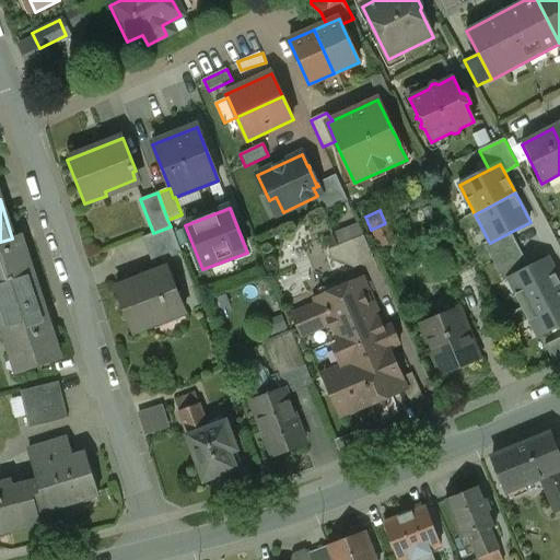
[(385,223),(371,230),(380,247),(394,242),(385,223)]
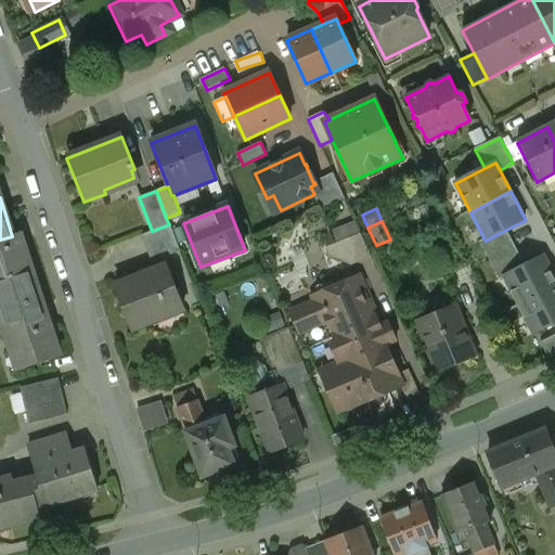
[(152,231),(140,235),(151,262),(180,252),(169,224),(152,231)]
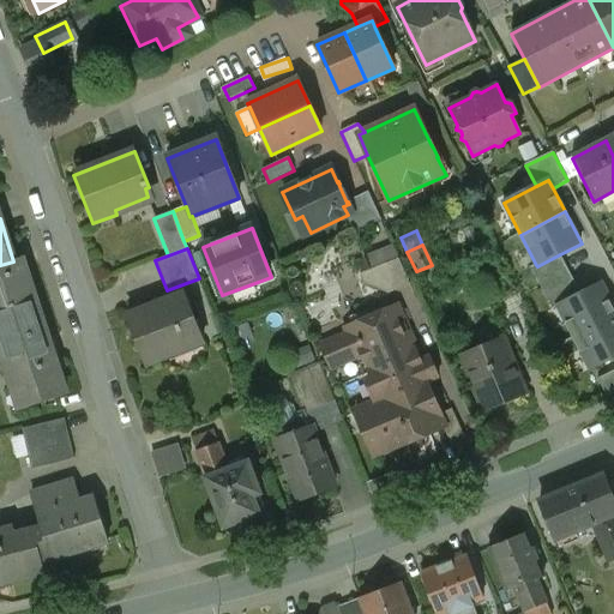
[(558,307),(558,306),(581,294),(560,254),(537,266),(536,265),(531,268),(553,309),(558,307)]
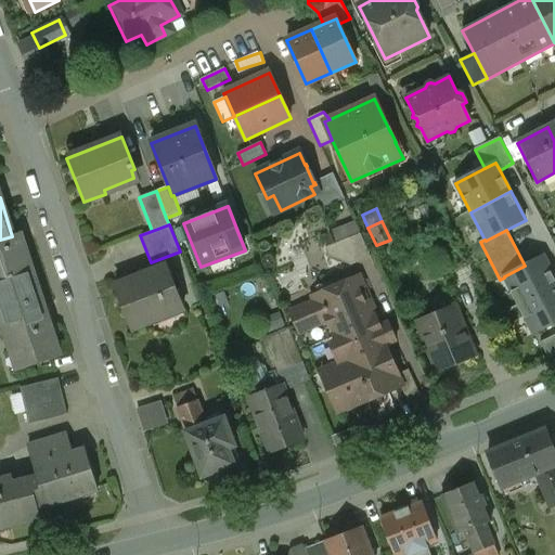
[(60,357),(20,234),(12,236),(0,240),(0,317),(17,370),(60,357)]
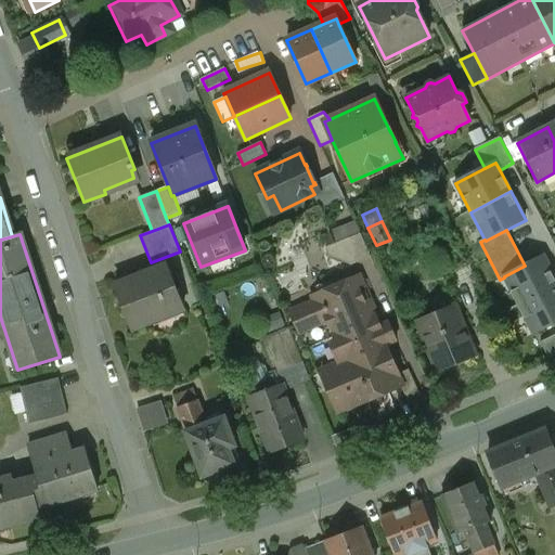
[(350,237),(325,247),(328,256),(350,266),(356,253),(350,237)]
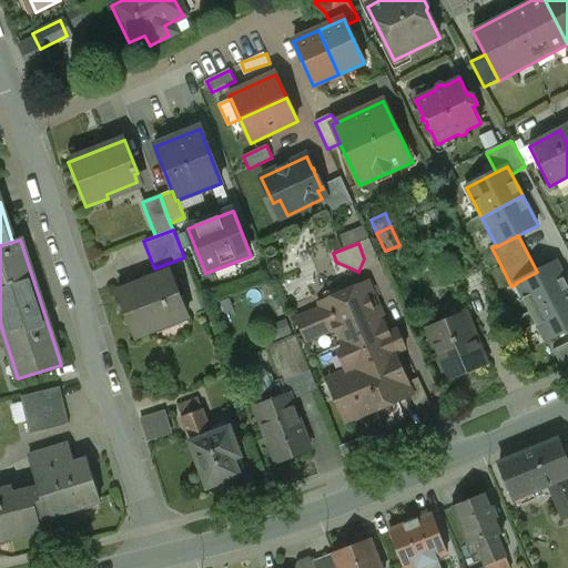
[(516,284),(531,313),(567,293),(567,284),(557,262),(537,272),(516,283),(516,284)]
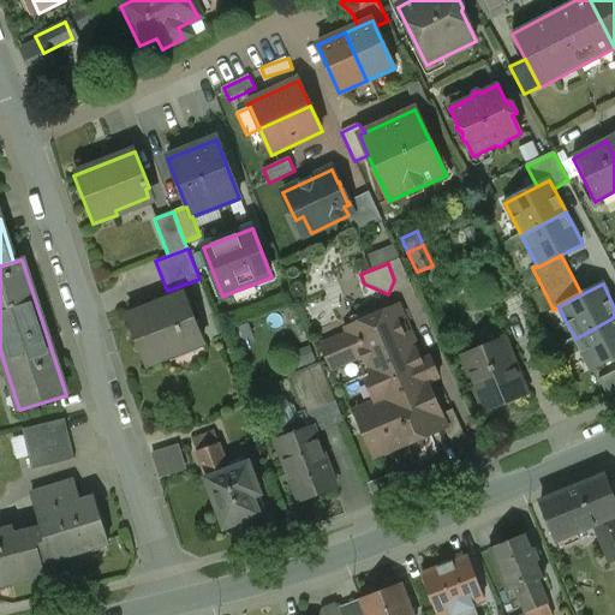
[(184,297),(129,318),(147,366),(166,359),(165,354),(201,341),(184,297)]
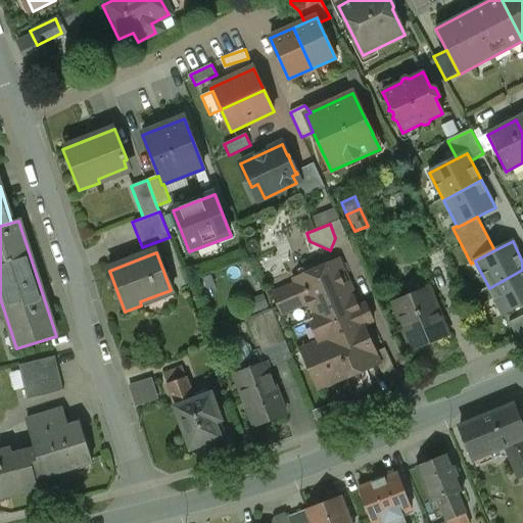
[(334,263),(315,272),(312,264),(297,270),(301,281),(283,289),(292,310),(308,302),(318,323),(312,325),(320,343),(362,325),(372,321),(365,304),(358,307),(352,297),(350,298),(334,263)]
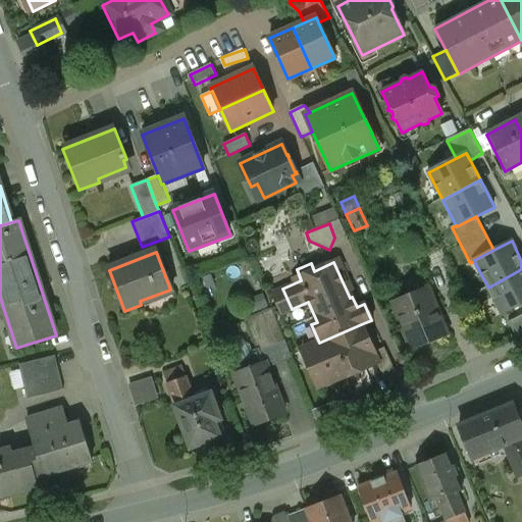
[(521,269),(488,288),(503,315),(521,304),(521,269)]
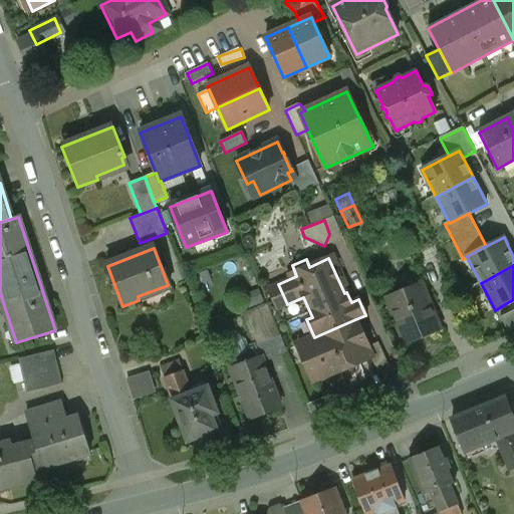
[(421,287),(386,303),(406,348),(441,332),(421,287)]
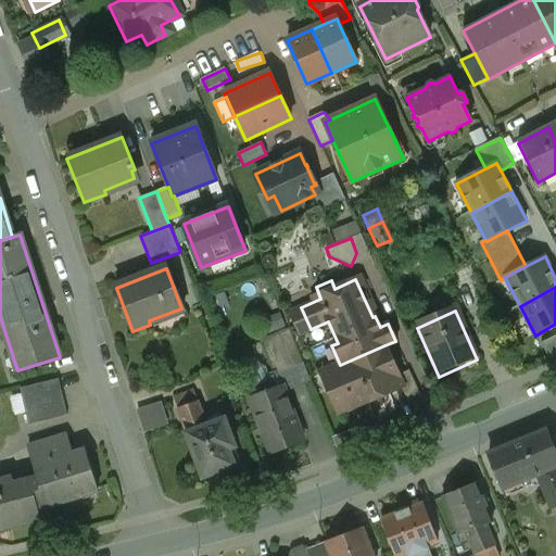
[(291,335),(264,345),(277,379),(304,368),(291,335)]
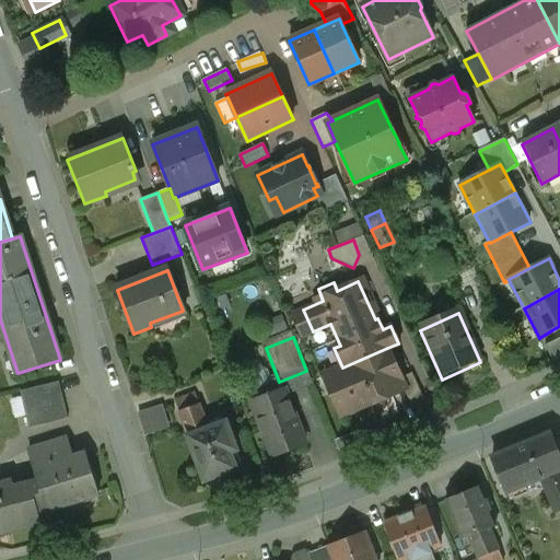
[(559,338),(546,347),(553,362),(559,359),(559,338)]
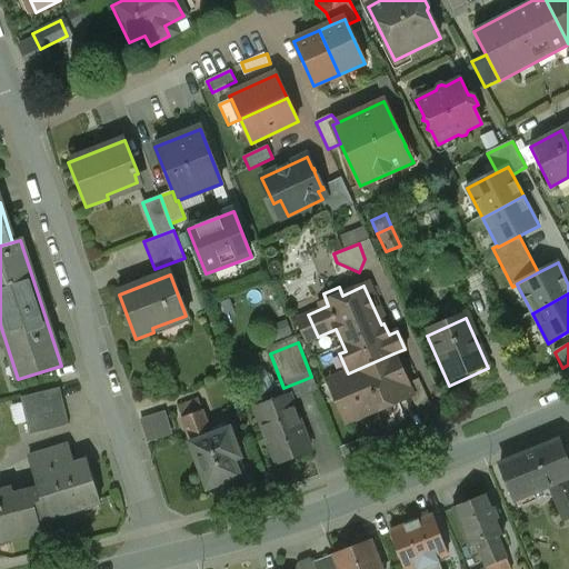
[(393,353),(360,368),(378,409),(410,396),(411,395),(407,383),(393,353)]
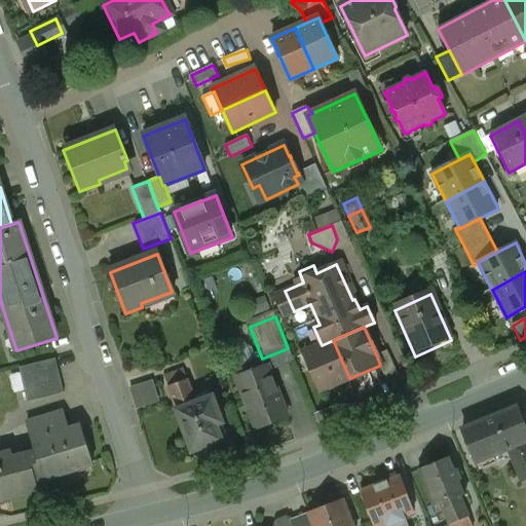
[(239,340),(227,345),(231,353),(246,347),(245,343),(239,340)]
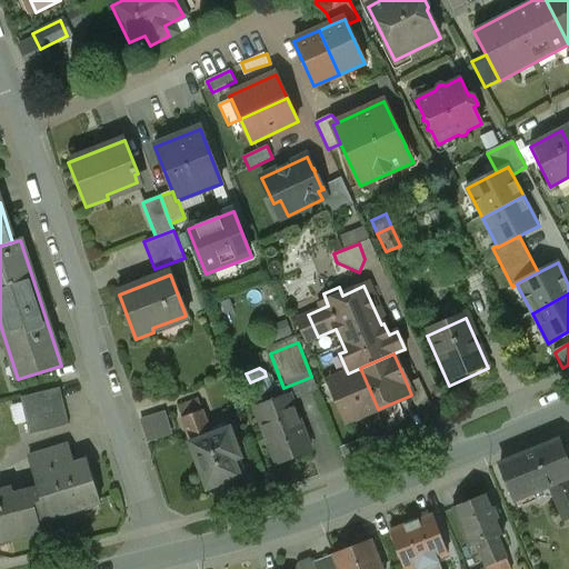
[(348,373),(329,382),(347,421),(360,416),(361,417),(378,409),(360,368),(348,373)]
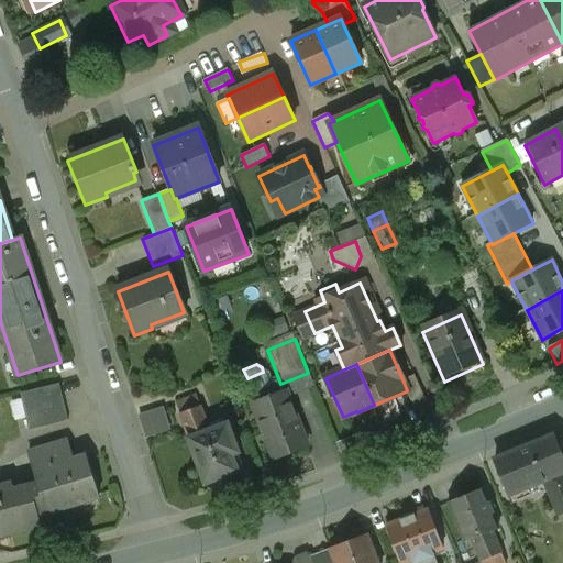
[(263,372),(247,378),(246,386),(255,408),(287,395),(283,387),(276,390),(269,376),(263,372)]
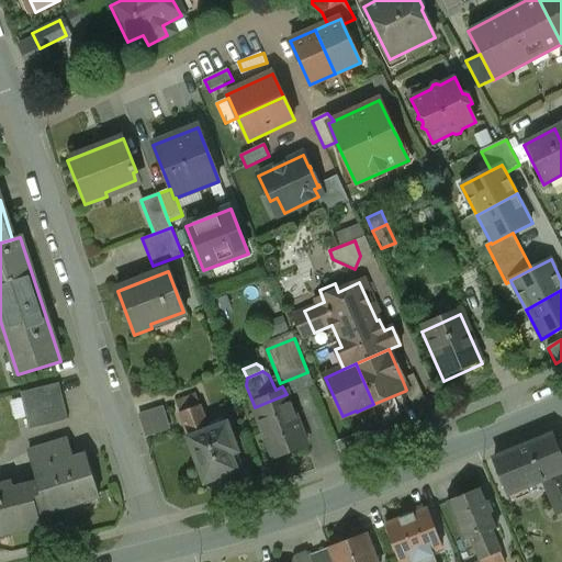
[(425,401),(414,374),(402,379),(406,390),(405,391),(412,406),(425,401)]
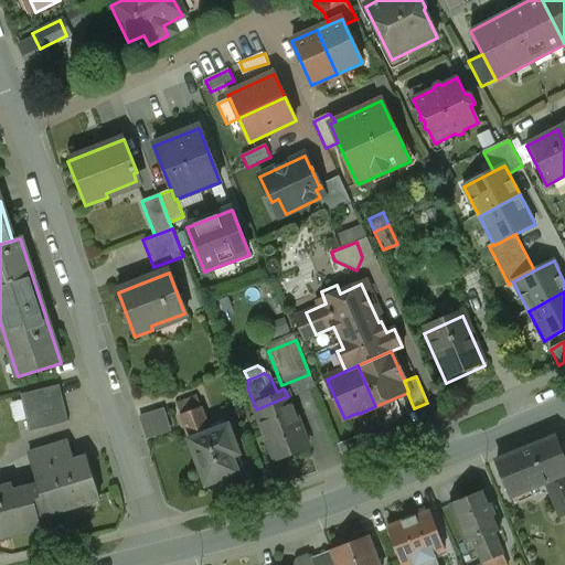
[(60,385),(20,395),(29,430),(42,427),(43,428),(68,423),(60,385)]
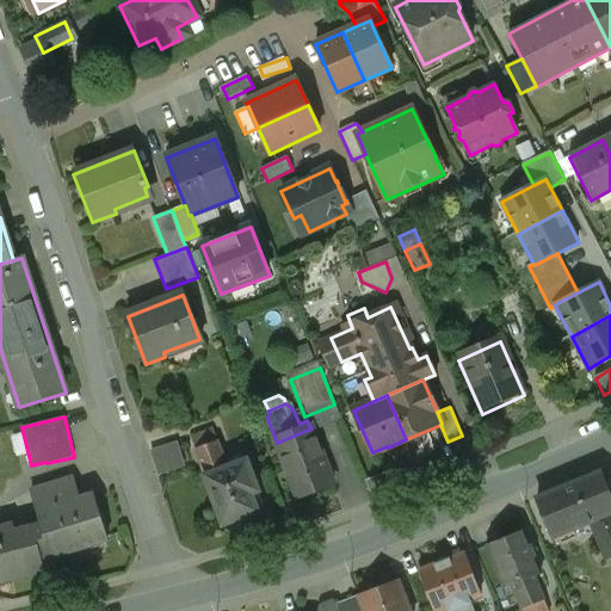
[(312,429),(277,443),(302,503),(335,488),(312,429)]
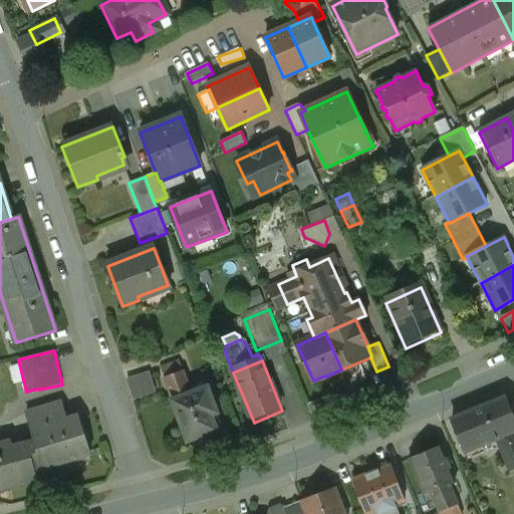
[(180,363),(164,369),(168,379),(184,373),(180,363)]
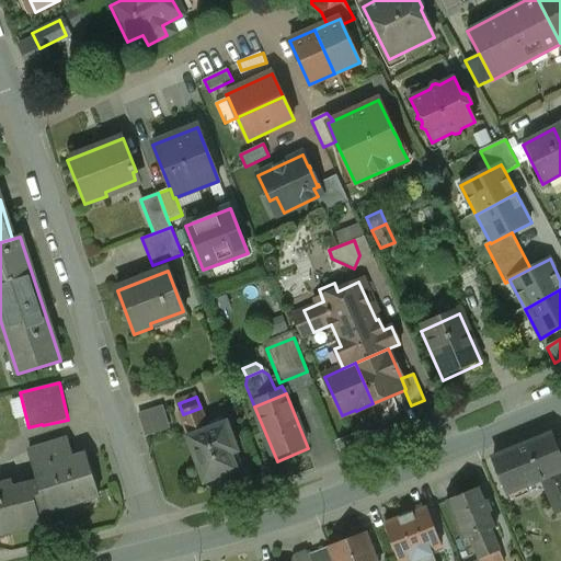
[(162,407),(138,414),(145,436),(169,428),(162,407)]
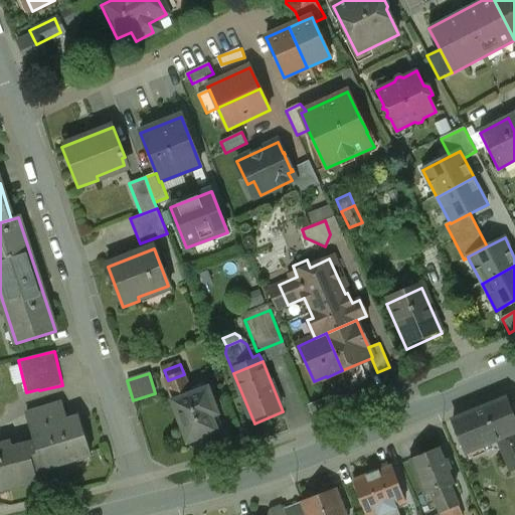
[(184,374),(168,380),(176,400),(194,393),(186,373),(184,374)]
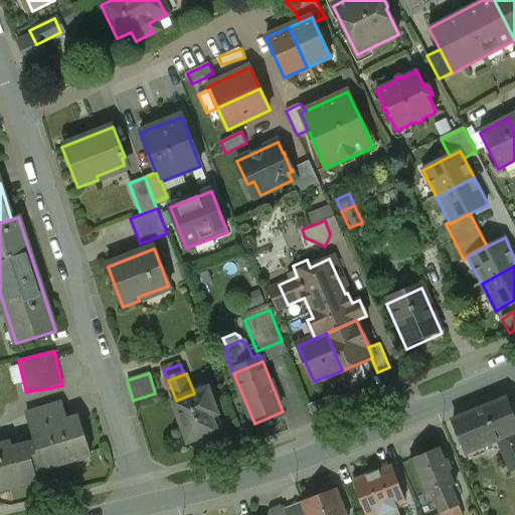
[(194,393),(176,400),(192,442),(219,432),(214,418),(219,416),(207,388),(194,393)]
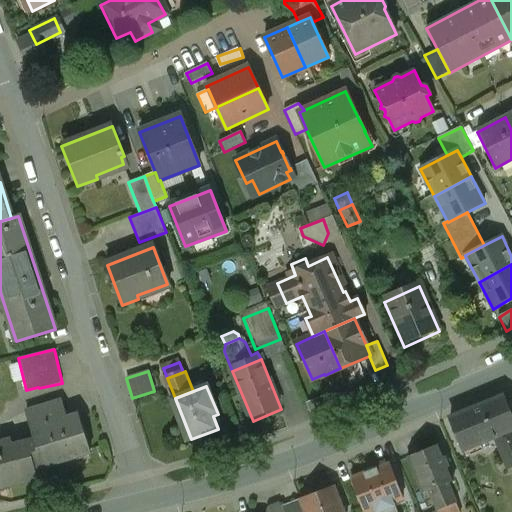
[(511,421),(501,396),(450,417),(464,452),(496,439),(508,469),(511,467),(511,431),(511,429),(511,428),(511,421)]
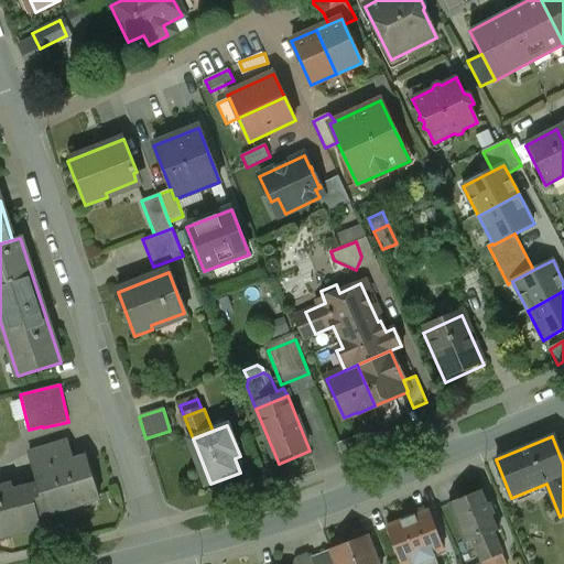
[(67,442),(29,454),(39,487),(47,514),(67,508),(67,507),(97,498),(98,499),(99,498),(86,457),(74,462),(67,442)]
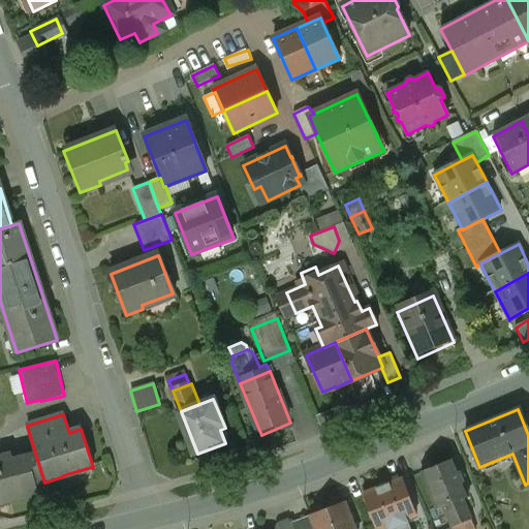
[(12,462),(11,456),(0,458),(0,502),(37,493),(36,486),(44,483),(36,457),(29,459),(29,458),(12,462)]
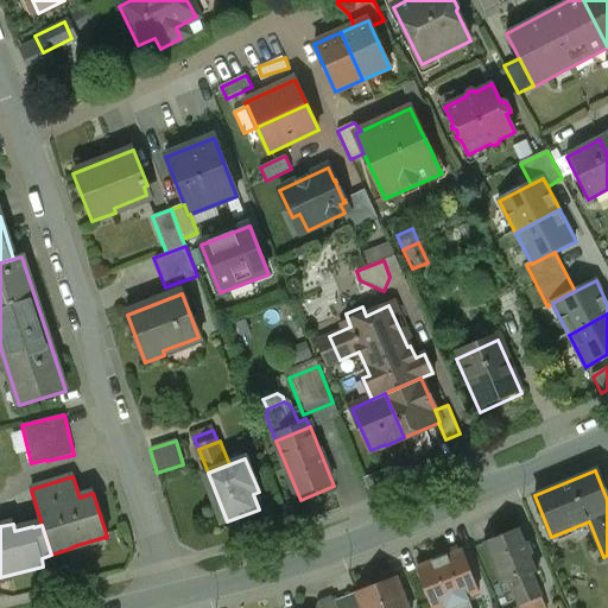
[(521,527),(483,543),(501,586),(510,582),(519,607),(542,597),(531,574),(539,570),(521,527)]
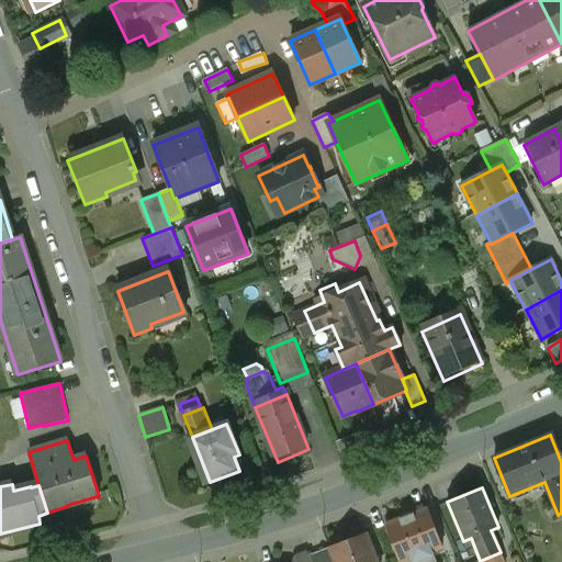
[(427,509),(385,526),(398,561),(402,561),(412,559),(413,561),(436,561),(431,551),(442,548),(427,509)]
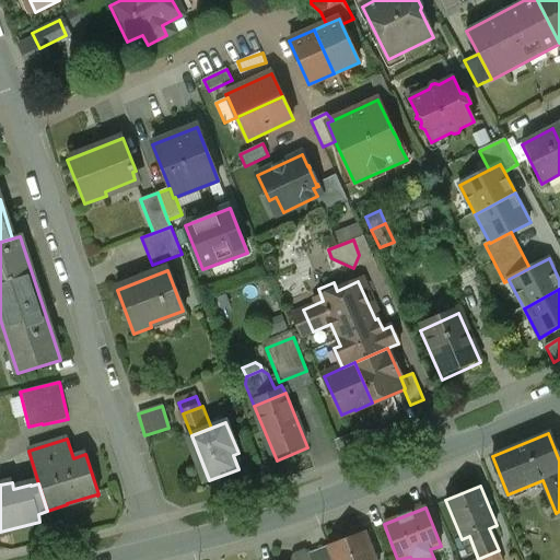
[(375,559),(364,532),(327,546),(333,559),(375,559)]
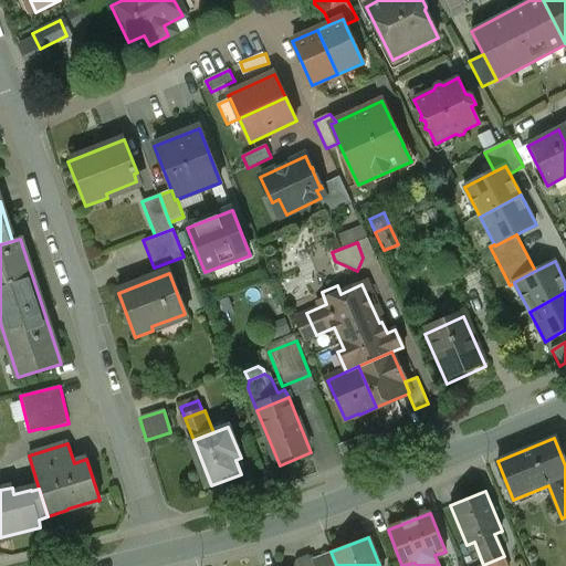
[(336,565),(331,552),(311,559),(312,565),(336,565)]
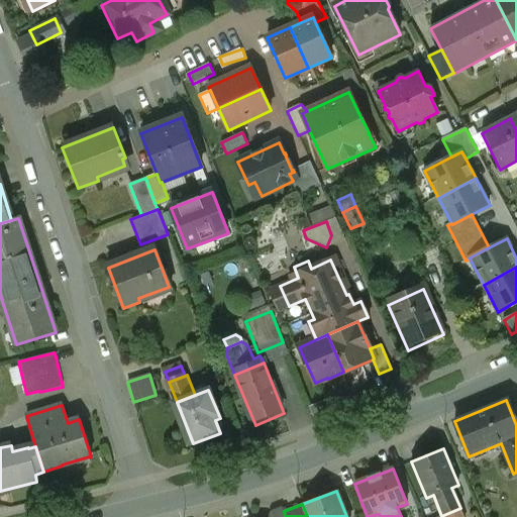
[(463,516),(460,508),(441,516),(463,516)]
